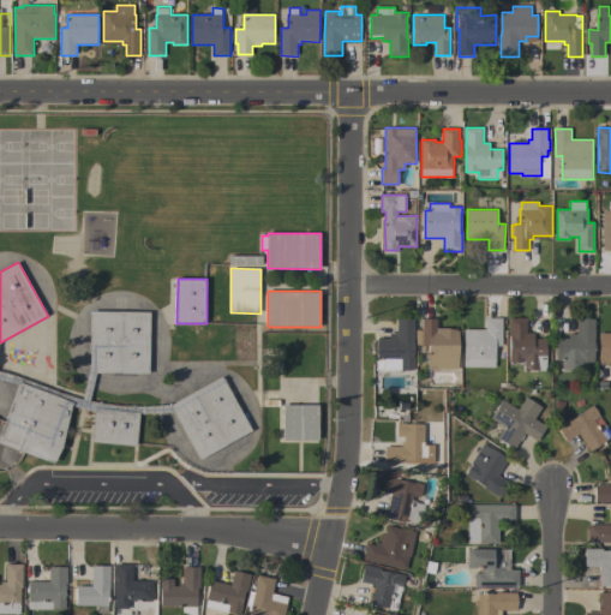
[(151,312),(151,374),(91,372),(91,311),(151,312)]
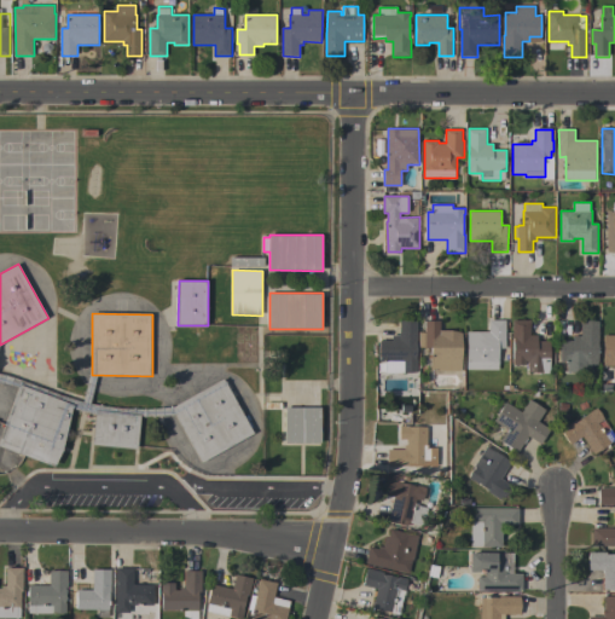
[(508,348),(500,348),(500,370),(469,370),(469,331),(491,331),(491,319),(508,320),(508,348)]
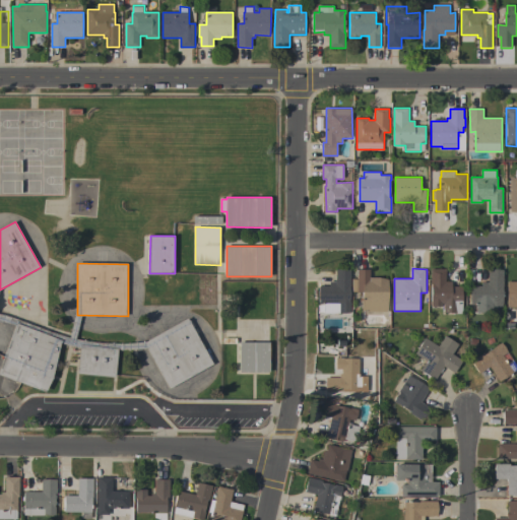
[(351,302),(351,313),(339,313),(339,304),(320,304),(320,285),(330,285),(330,282),(336,282),(337,269),(351,269),(351,302)]
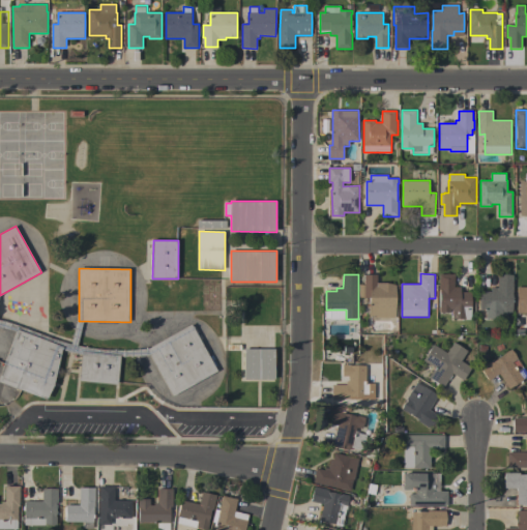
[(397,317),(371,317),(371,298),(360,298),(360,285),(366,285),(366,274),(378,274),(378,283),(387,283),(397,285),(397,317)]
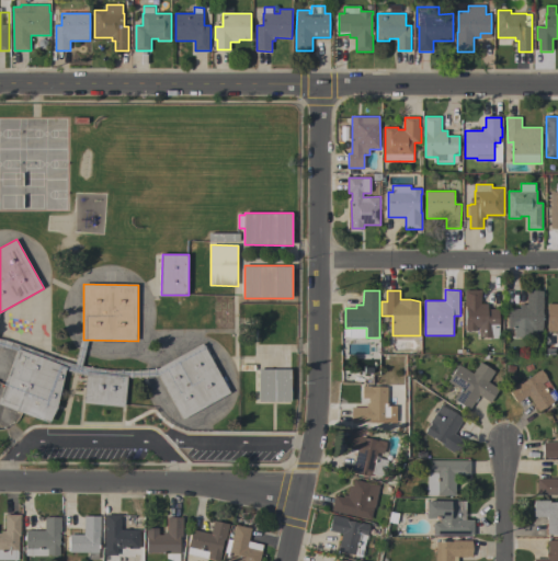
[(500,338),(494,338),(480,338),(481,328),(478,328),(478,330),(467,330),(467,307),(466,307),(466,290),(482,290),(482,304),(489,304),(489,309),(500,309),(500,338)]
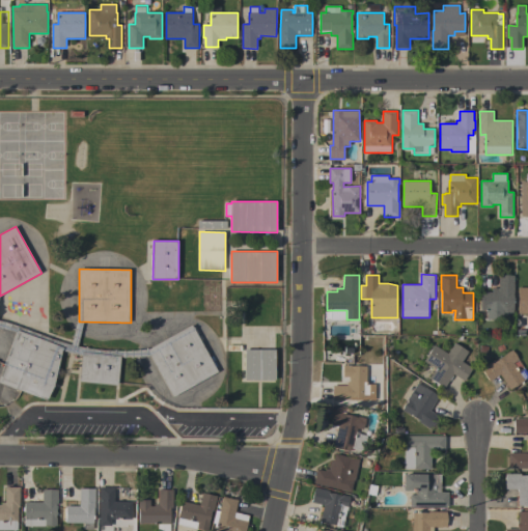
[(515,313),(505,313),(504,319),(489,318),(489,310),(482,310),(482,291),(494,291),(494,288),(500,288),(500,275),(515,275),(515,313)]
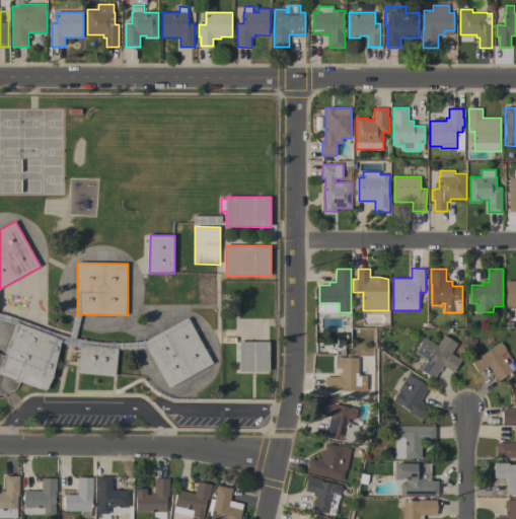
[(515,307),(507,307),(507,281),(515,281),(515,307)]
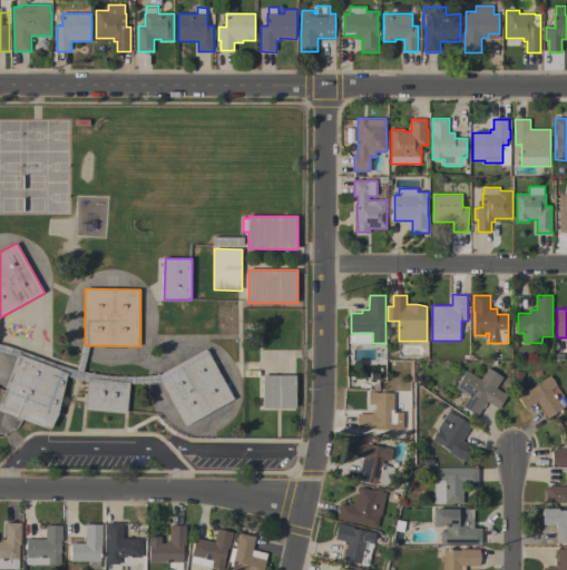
[(187,425),(159,376),(207,349),(235,399),(187,425)]
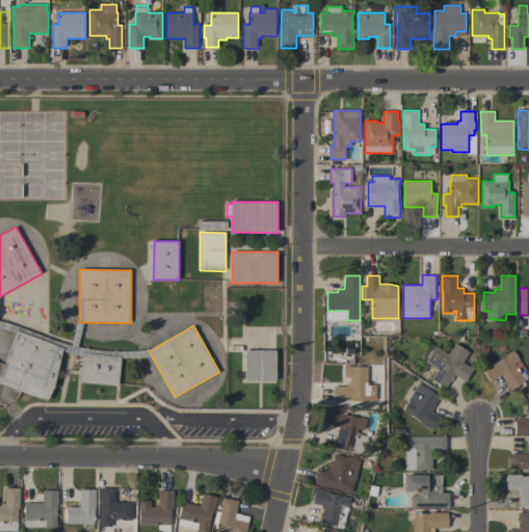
[(0,383),(0,380),(18,330),(63,348),(54,388),(48,401),(0,383)]
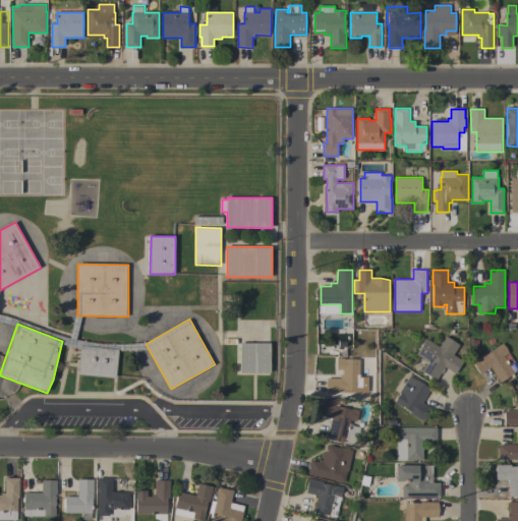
[(440,347),(447,336),(460,344),(454,354),(465,361),(457,373),(446,367),(445,368),(446,369),(443,373),(442,372),(437,381),(435,380),(434,381),(428,378),(430,375),(422,371),(428,361),(417,354),(426,338),(440,347)]
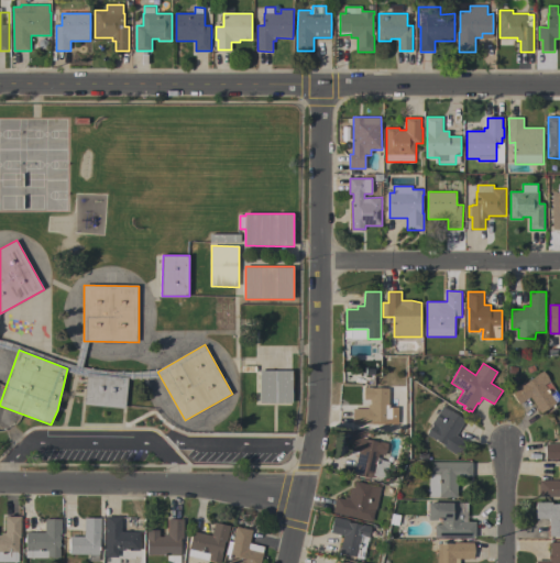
[(293,404),(261,403),(261,371),(294,371),(293,404)]
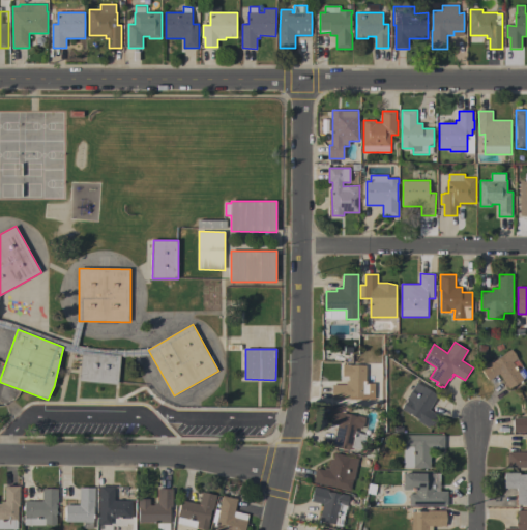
[(526,378),(510,388),(500,374),(490,380),(481,367),(495,359),(496,360),(505,354),(505,353),(513,349),(519,359),(514,362),(519,369),(524,365),(526,370),(526,378)]
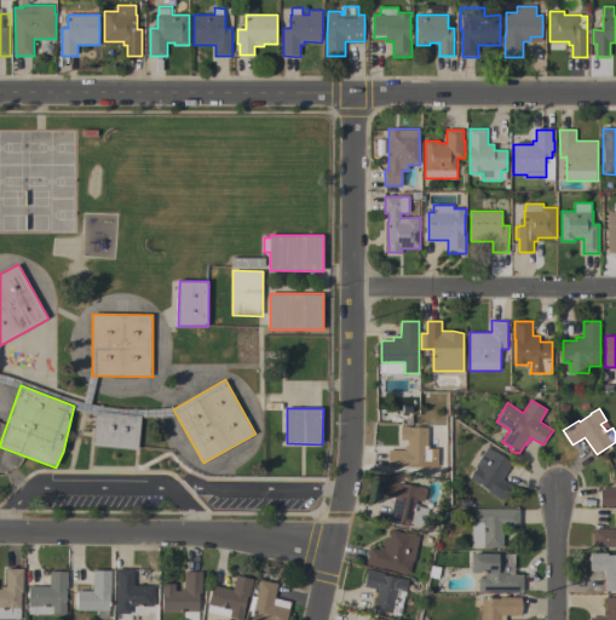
[(95,446),(97,412),(143,415),(139,449),(95,446)]
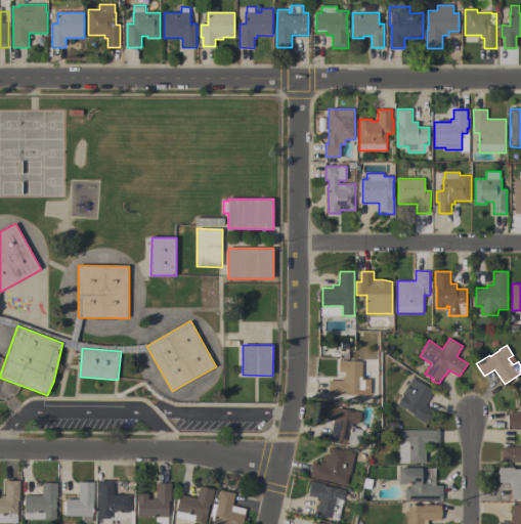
[(363,381),(372,381),(372,392),(362,392),(362,395),(357,395),(357,392),(348,392),(348,394),(330,394),(330,380),(344,380),(344,377),(346,377),(346,372),(340,372),(340,360),(348,360),(348,361),(363,361),(363,381)]
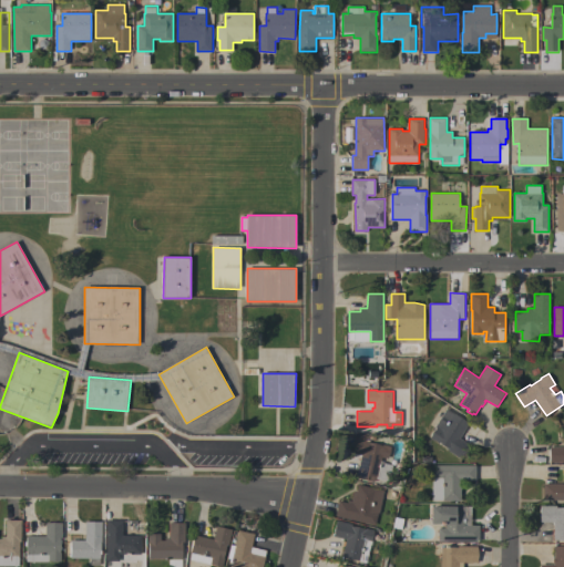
[(460,439),(471,445),(462,460),(449,451),(450,449),(440,442),(440,443),(431,437),(437,428),(436,428),(447,409),(470,423),(460,439)]
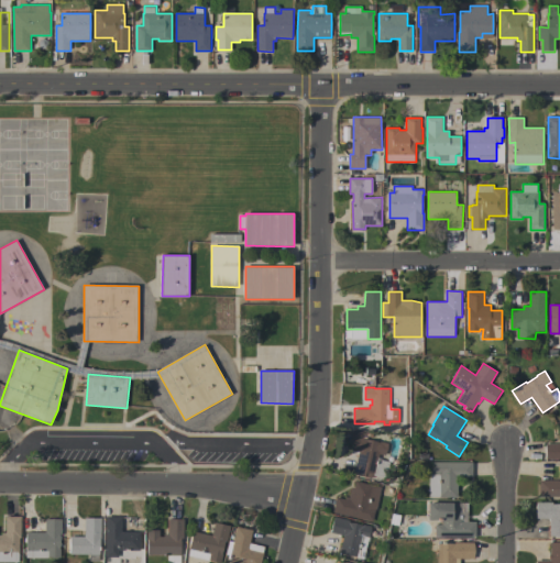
[(360,452),(349,450),(353,433),(354,433),(354,429),(371,431),(370,437),(369,437),(368,439),(381,442),(381,441),(390,443),(386,455),(381,454),(380,459),(391,462),(386,478),(374,475),(373,479),(355,474),(360,452)]
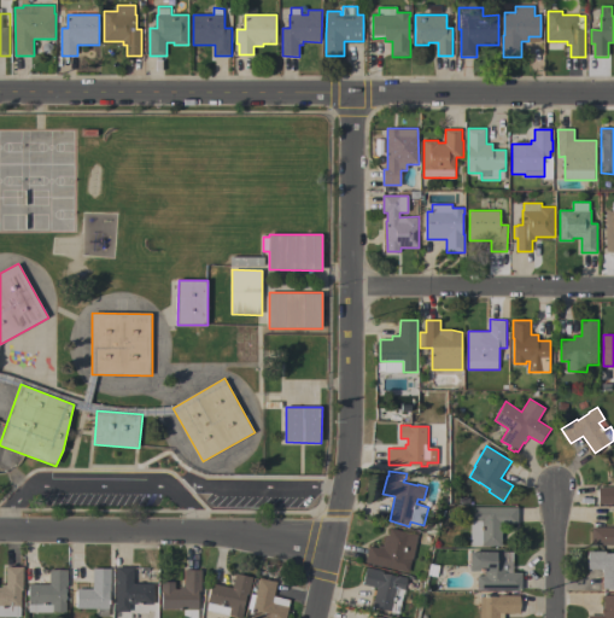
[(613,503),(600,503),(600,488),(613,488),(613,503)]
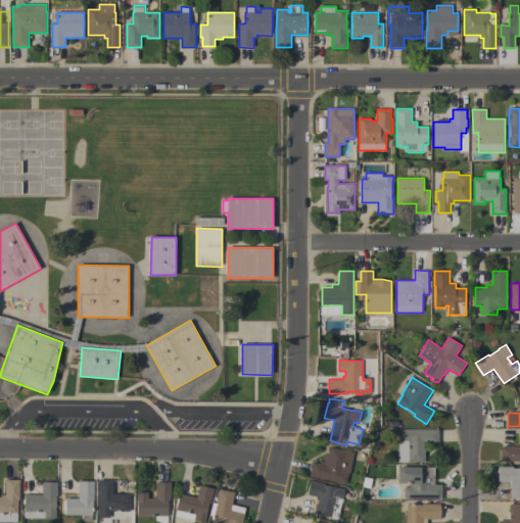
[(439,429),(439,443),(426,443),(426,462),(409,462),(399,462),(399,438),(402,438),(402,429),(439,429)]
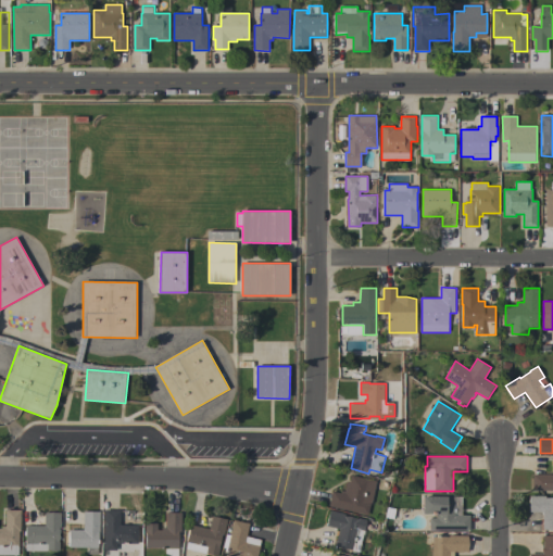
[(552,490),(533,490),(533,475),(552,475),(552,490)]
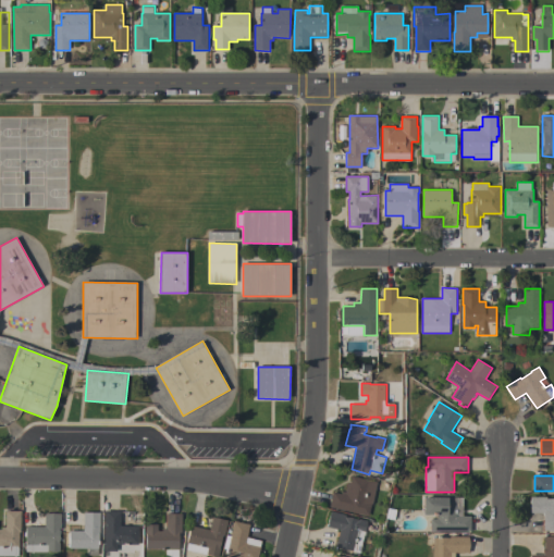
[(331,507),(334,492),(343,494),(343,492),(346,493),(348,484),(351,484),(353,477),(380,482),(376,505),(372,504),(370,516),(331,507)]
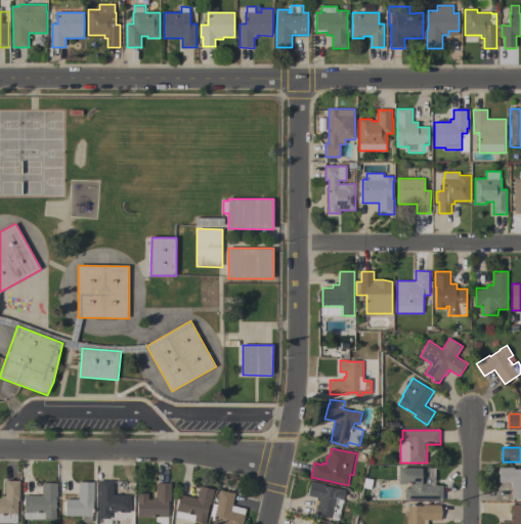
[(513,483),(501,482),(501,467),(515,467),(515,469),(520,469),(520,498),(513,498),(513,483)]
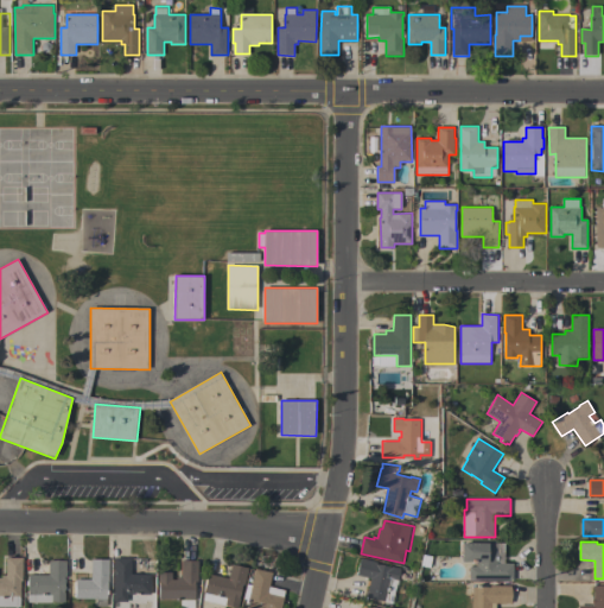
[(471,580),(471,567),(478,567),(478,563),(462,562),(463,543),(506,543),(506,563),(515,563),(515,580),(471,580)]
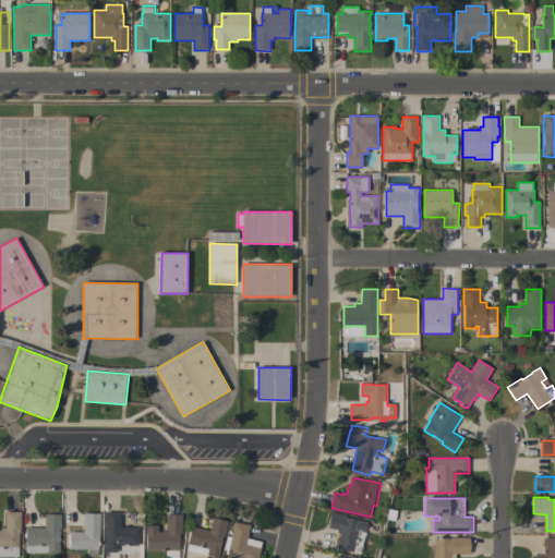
[(122,528),(140,528),(140,546),(118,545),(118,552),(106,552),(107,511),(122,512),(122,521),(122,528)]
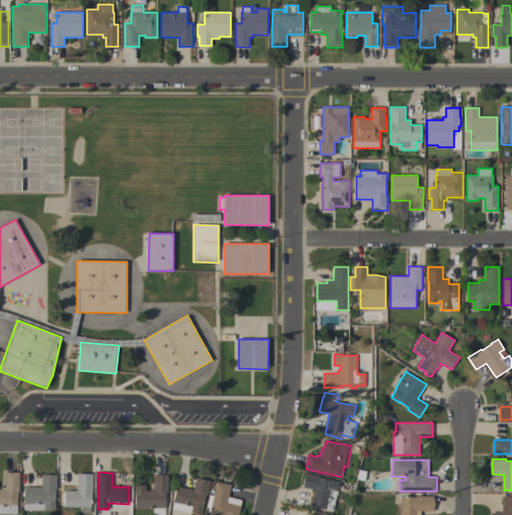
[(20,492),(19,492),(18,514),(0,514),(0,490),(2,490),(2,487),(6,488),(6,473),(20,473),(20,492)]
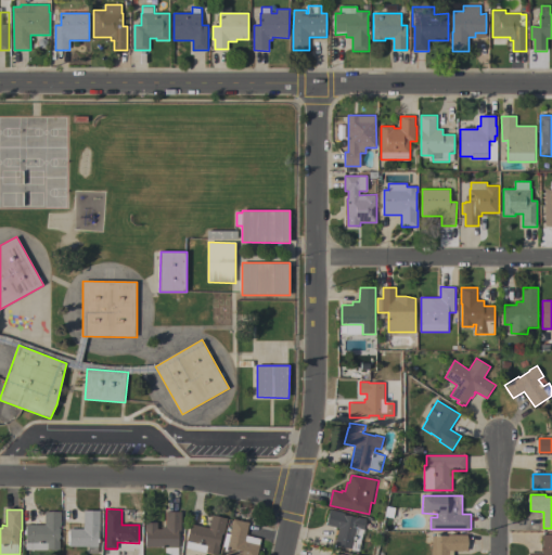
[(361,551),(349,547),(349,549),(336,545),(339,528),(328,525),(331,510),(346,513),(345,515),(359,518),(359,517),(368,519),(364,529),(367,529),(361,551)]
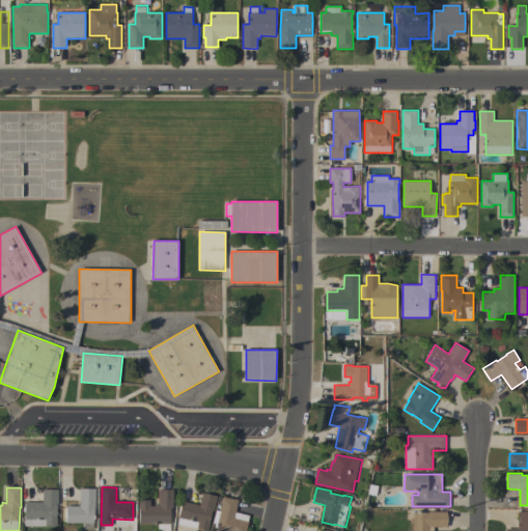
[(96,504),(98,504),(98,515),(94,515),(94,529),(86,529),(86,523),(67,523),(67,506),(81,506),(81,488),(96,488),(96,504)]
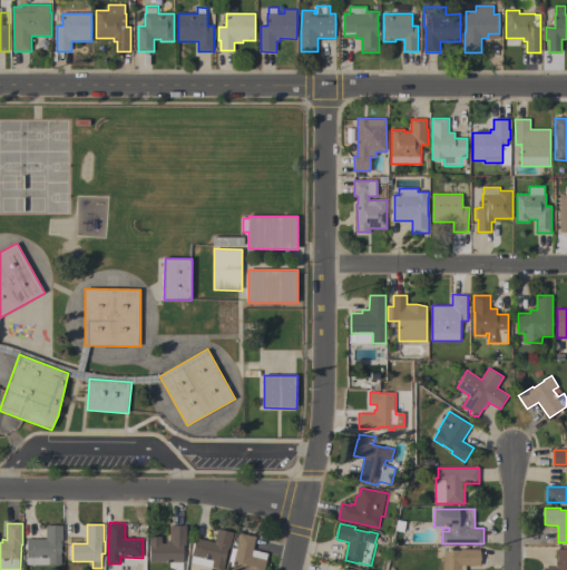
[(64,541),(61,541),(61,556),(62,556),(62,564),(50,564),(28,564),(28,539),(47,539),(47,526),(64,526),(64,541)]
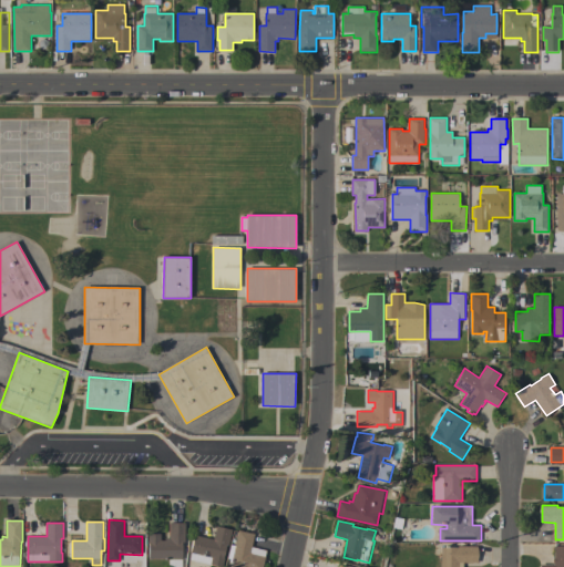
[(186,543),(183,543),(183,566),(170,566),(170,559),(151,559),(151,543),(150,543),(150,534),(162,534),(162,540),(166,540),(166,538),(171,538),(171,523),(186,523),(186,543)]
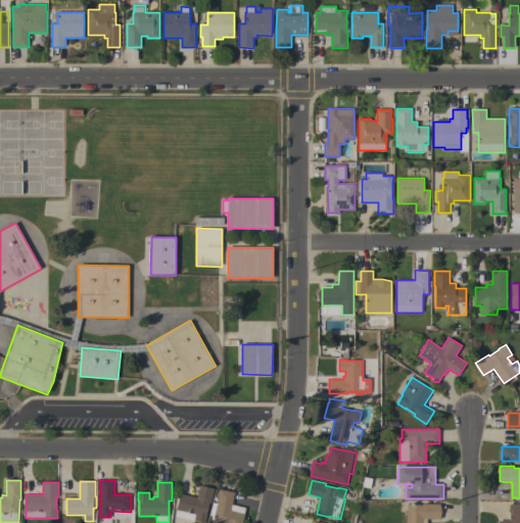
[(211,503),(209,503),(207,515),(206,522),(196,521),(176,517),(178,510),(177,510),(181,493),(197,497),(200,485),(215,488),(211,503)]
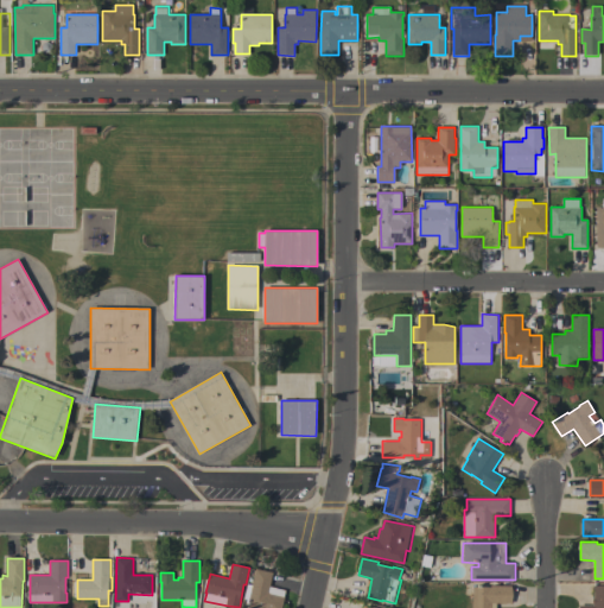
[(247,607),(248,607),(247,607),(256,569),(274,572),(271,587),(286,590),(285,597),(283,607),(247,607)]
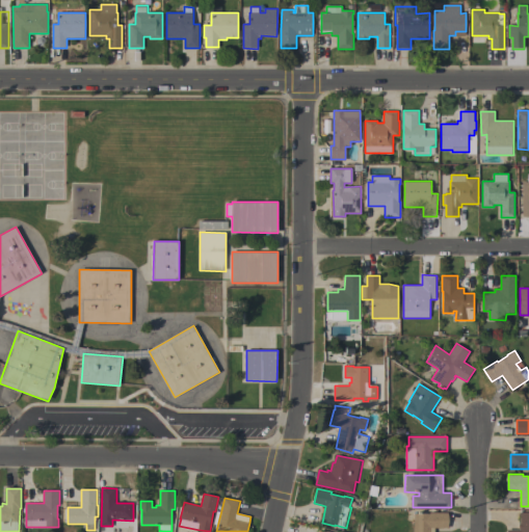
[(415,531),(415,513),(429,513),(429,512),(449,512),(449,528),(435,528),(435,531),(415,531)]
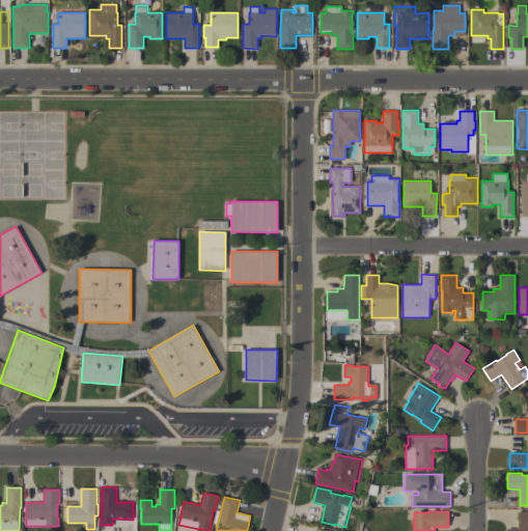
[(527,530),(507,530),(507,529),(519,529),(519,522),(520,522),(520,511),(527,511),(527,530)]
